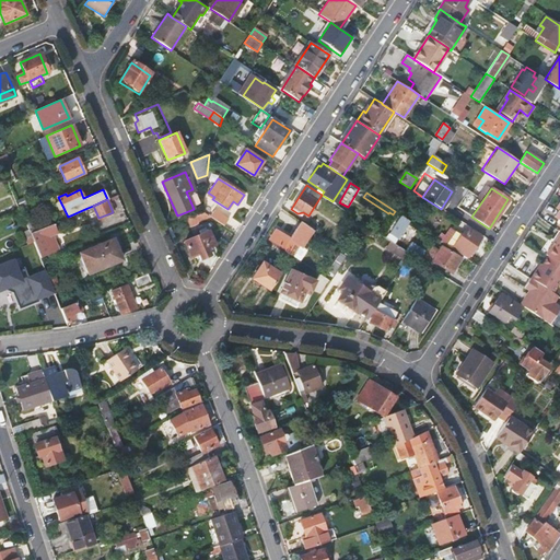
[(195,216),(198,222),(210,217),(203,212),(195,216)]
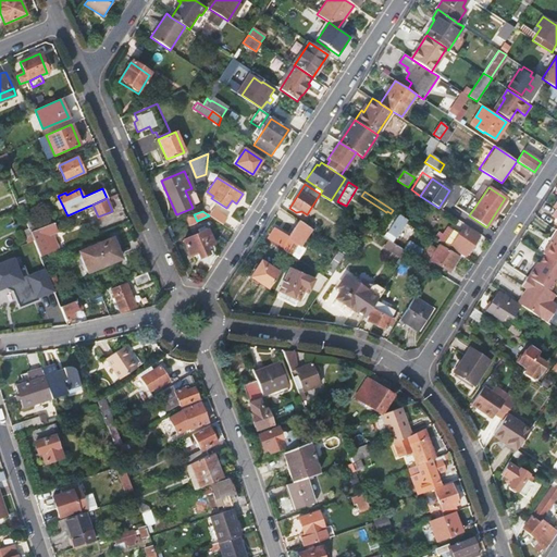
[(23,218),(27,230),(28,233),(35,230),(29,214),(23,218)]
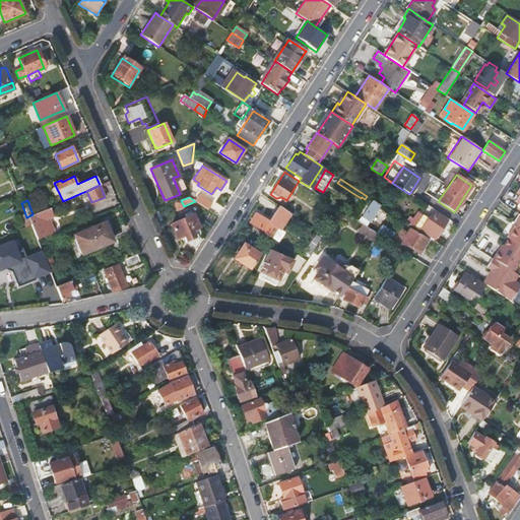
[(372,200),(361,216),(368,221),(380,205),(372,200)]
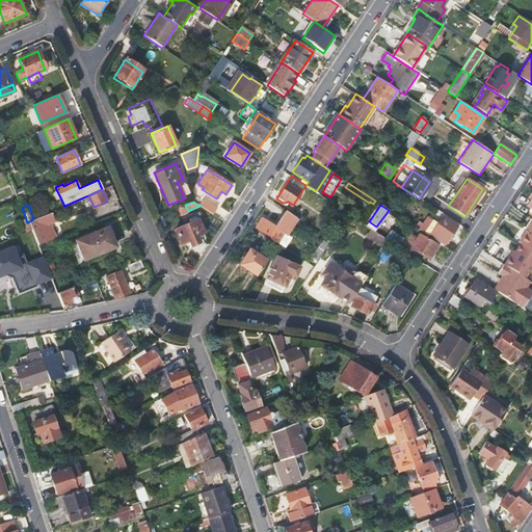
[(257,227),(271,236),(270,237),(277,242),(284,232),(287,234),(297,218),(291,214),(286,210),(275,225),(263,217),(257,227)]
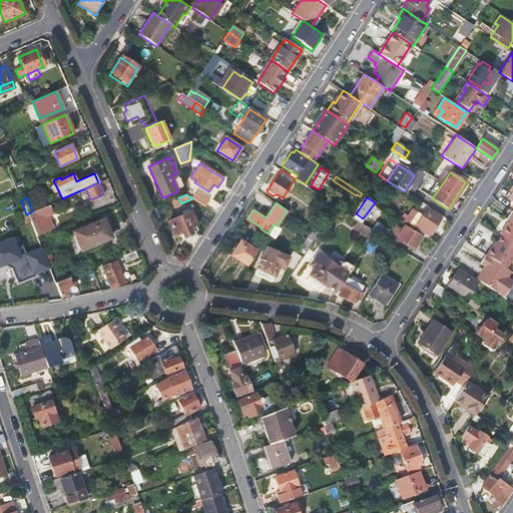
[(26,214),(28,218),(30,223),(37,238),(47,234),(54,230),(48,215),(52,213),(48,204),(32,211),(26,214)]
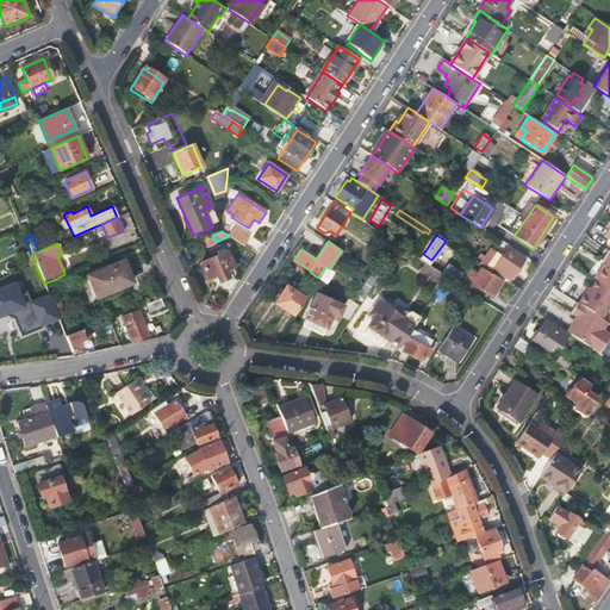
[(500,246),(487,268),(508,281),(522,260),(500,246)]
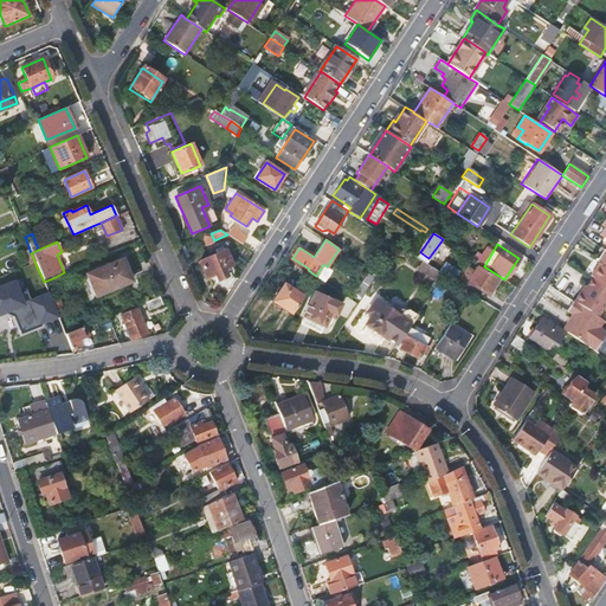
[(225,250),(199,260),(205,277),(213,274),(217,281),(226,276),(223,268),(232,264),(225,250)]
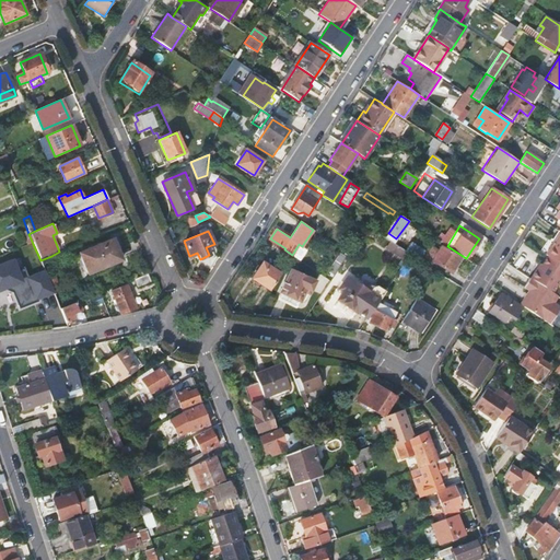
[(559,264),(559,232),(555,241),(557,242),(553,246),(551,245),(546,255),(547,256),(559,264)]
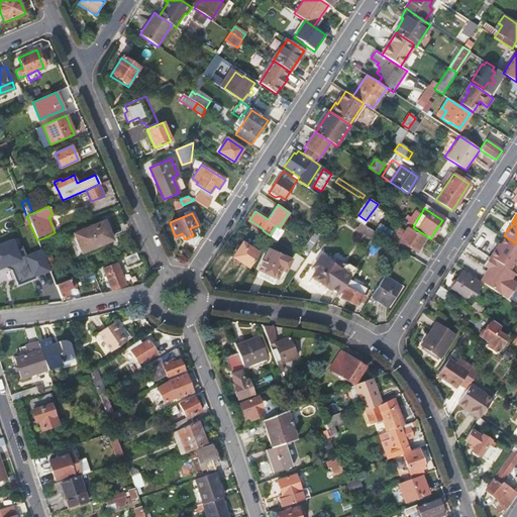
[(356,219),(364,224),(366,220),(358,215),(356,219)]
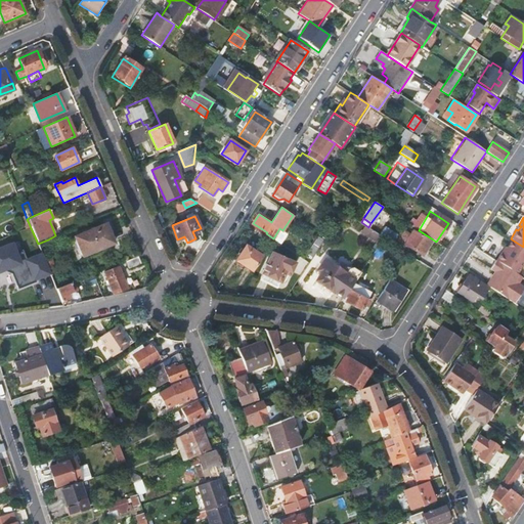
[(83,258),(115,245),(106,224),(75,237),(83,258)]
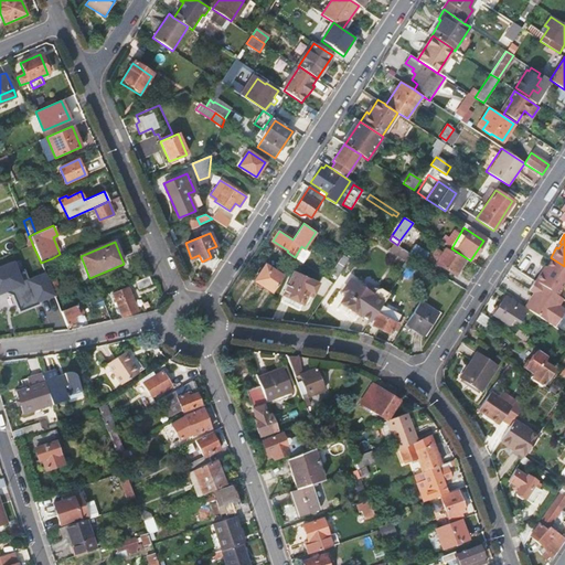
[(414,243),(408,252),(414,255),(422,260),(427,252),(414,243)]
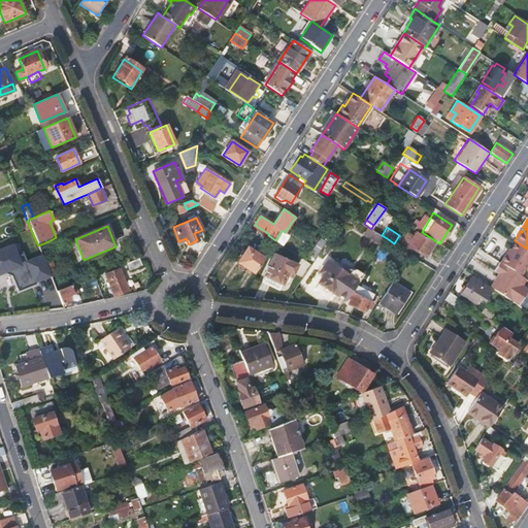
[(434,243),(423,236),(420,239),(414,235),(410,240),(413,244),(416,246),(414,250),(425,258),(434,243)]
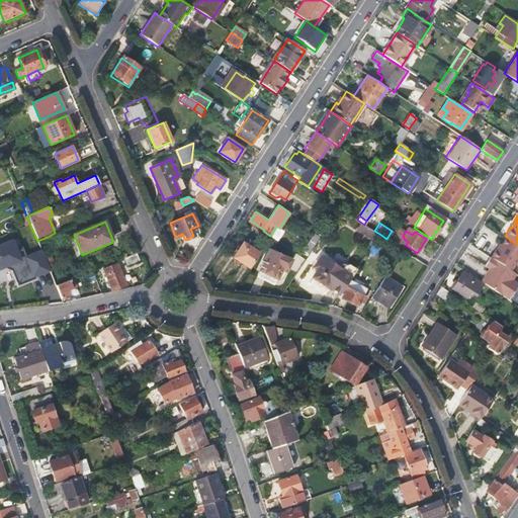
[(308,237),(303,234),(296,243),(301,247),(308,237)]
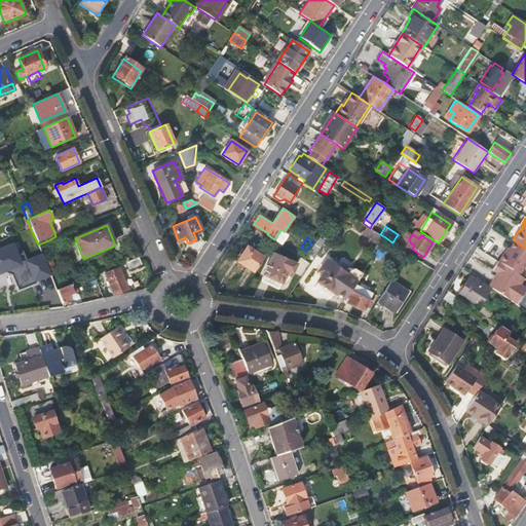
[(525,260),(525,248),(514,240),(509,249),(504,255),(503,254),(498,261),(518,273),(525,260)]
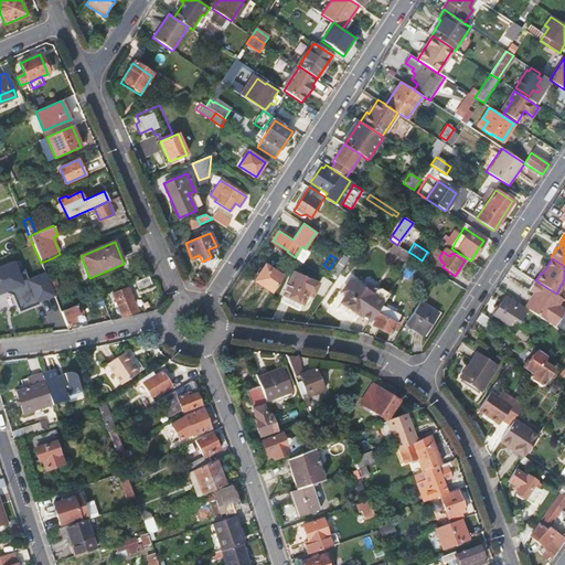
[(38,302),(55,295),(45,274),(29,281),(25,283),(20,272),(17,274),(13,275),(10,265),(0,268),(0,294),(4,292),(12,296),(20,312),(39,305),(38,302)]
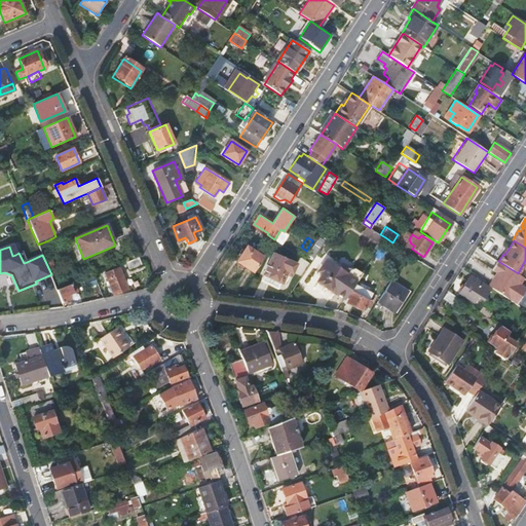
[(248,247),(238,261),(254,272),(263,257),(248,247)]
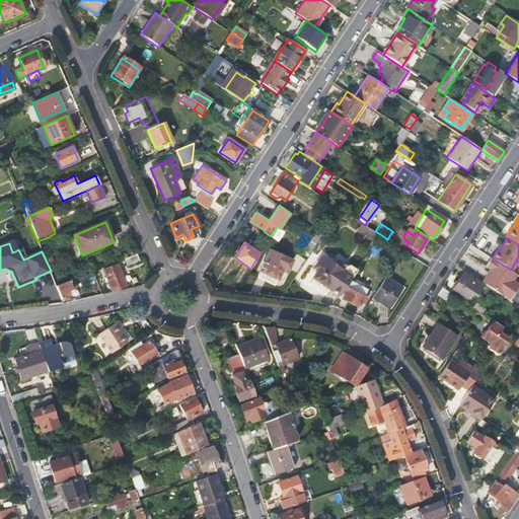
[(292,260),(270,249),(260,270),(279,280),(284,268),(287,269),(292,260)]
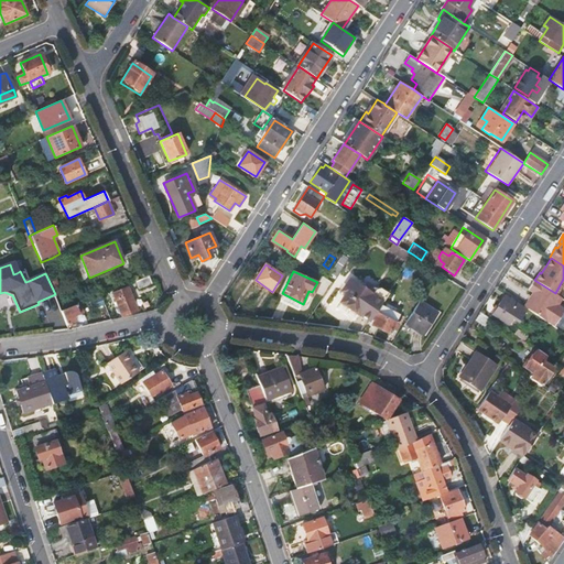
[(149,275),(136,280),(139,288),(152,282),(149,275)]
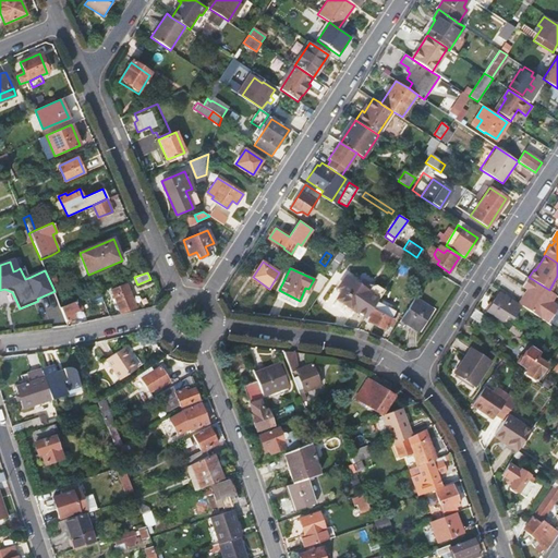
[(336,300),(354,312),(355,311),(366,318),(372,308),(377,301),(381,294),(384,290),(376,284),(371,286),(367,291),(346,277),(340,284),(344,287),(336,300)]
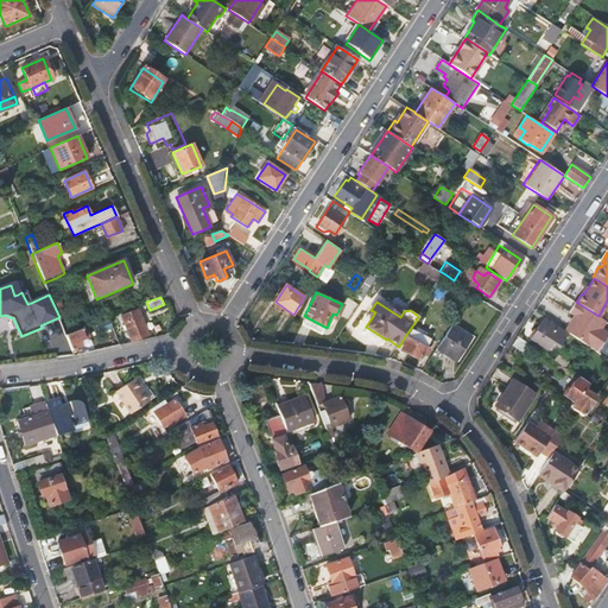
[(599,316),(576,302),(569,312),(575,315),(564,330),(568,333),(597,352),(607,334),(607,333),(601,329),(606,322),(599,316)]
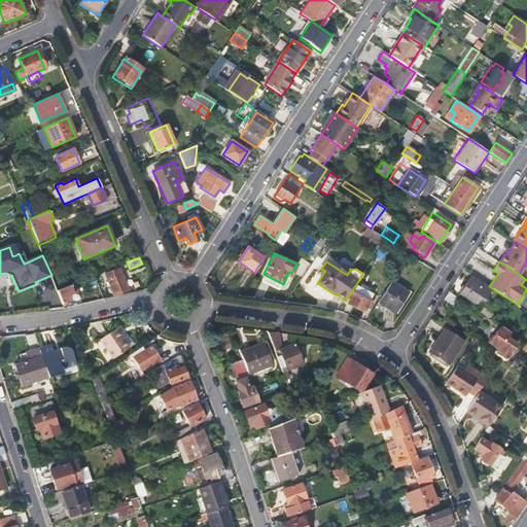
[(105,273),(114,295),(129,290),(120,268),(105,273)]
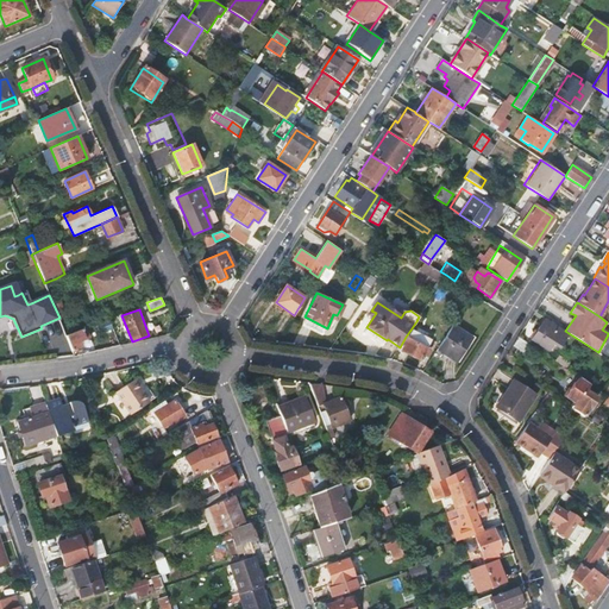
[(545,318),(531,339),(548,351),(554,343),(559,346),(569,333),(565,331),(545,318)]
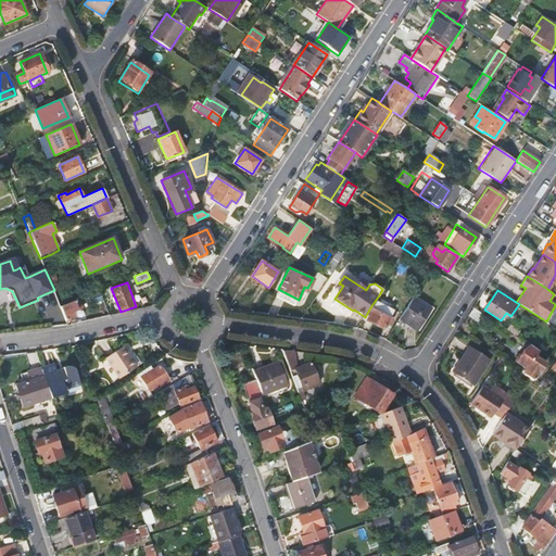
[(413,297),(399,319),(416,330),(430,307),(413,297)]
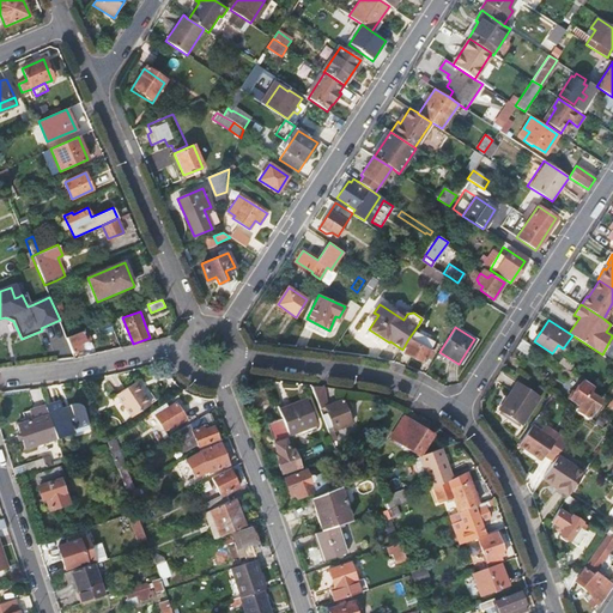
[(410,340),(402,352),(422,364),(425,358),(428,360),(432,354),(428,352),(434,344),(414,331),(408,339),(410,340)]
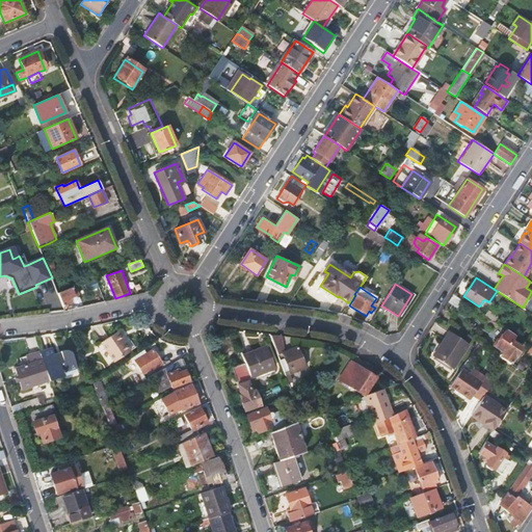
[(58,294),(63,307),(67,306),(70,304),(73,303),(71,299),(76,297),(72,289),(58,294)]
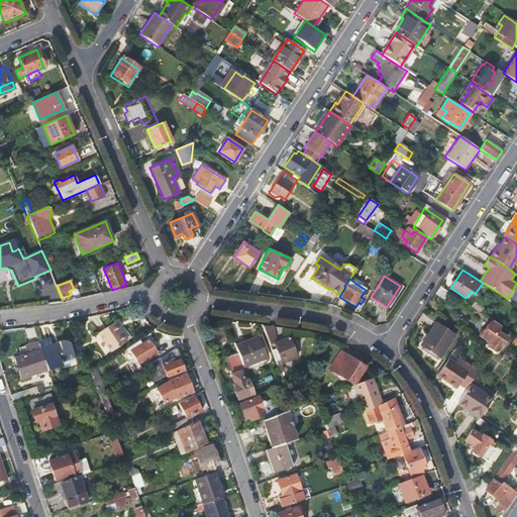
[(435,293),(440,296),(438,299),(444,303),(450,292),(440,286),(435,293)]
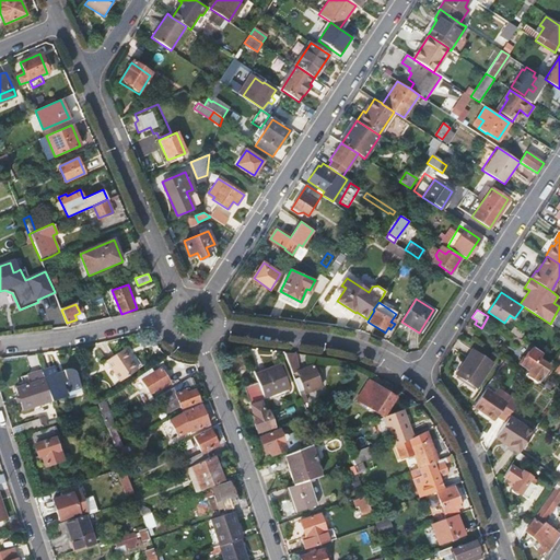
[(508,329),(516,336),(520,330),(510,325),(508,329)]
